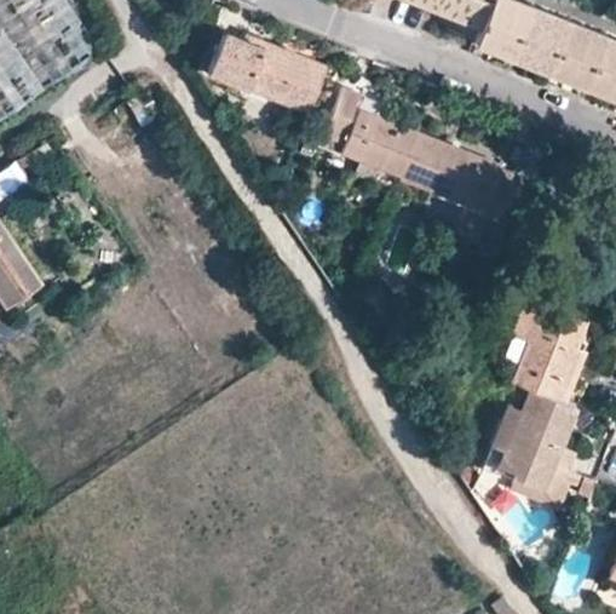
[(402,0),(444,17),(479,32),(491,0),(402,0)]
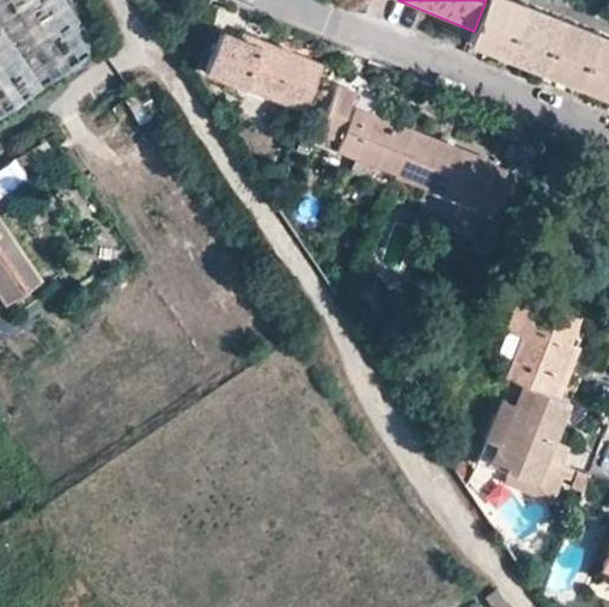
[(512,40),(527,7),(509,0),(486,0),(474,31),(470,43),(505,58),(512,40)]
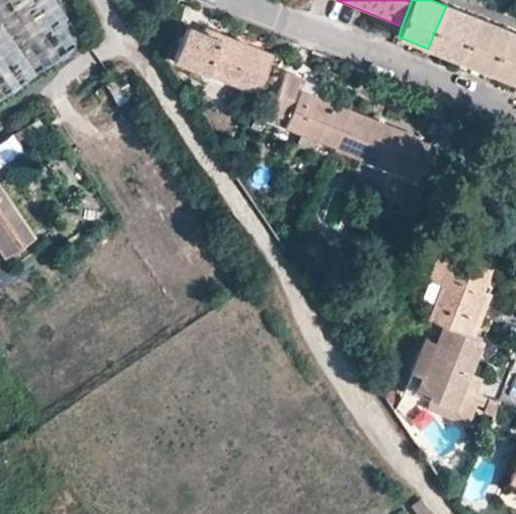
[(460,62),(477,19),(446,6),(434,33),(428,49),(460,62)]
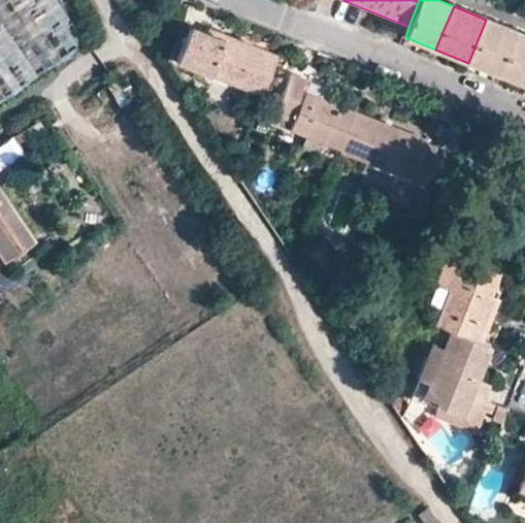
[(405,37),(408,27),(379,14),(374,25),(405,37)]
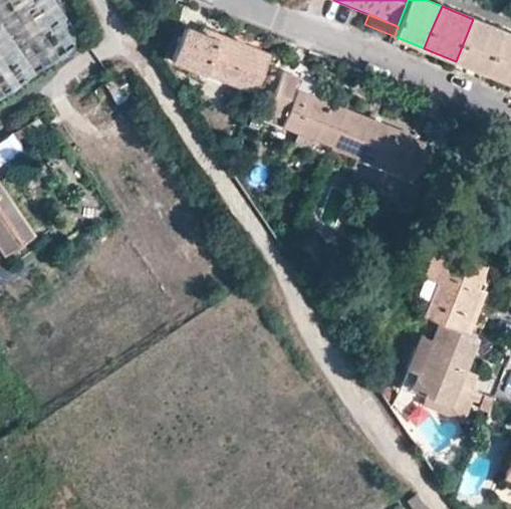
[(486,74),(504,31),(473,19),(456,61),(486,74)]
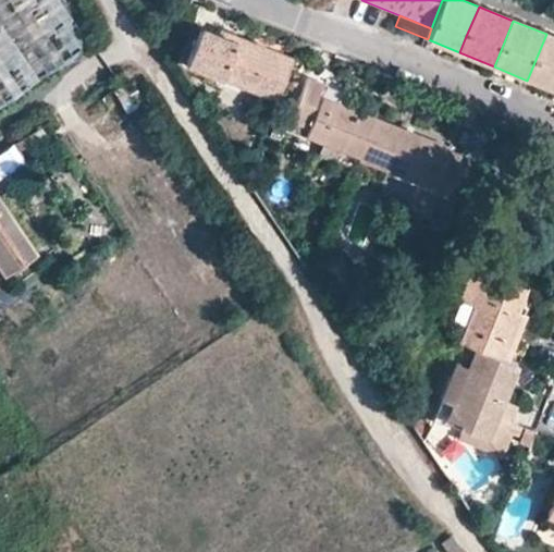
[(224,83),(239,45),(204,31),(188,69),(224,83)]
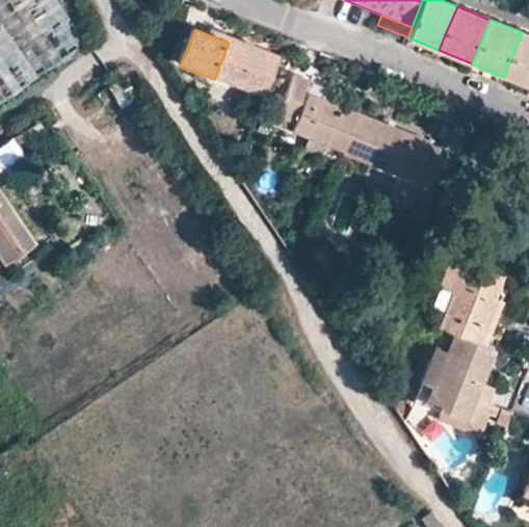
[(528,34),(522,32),(503,77),(528,86),(528,34)]
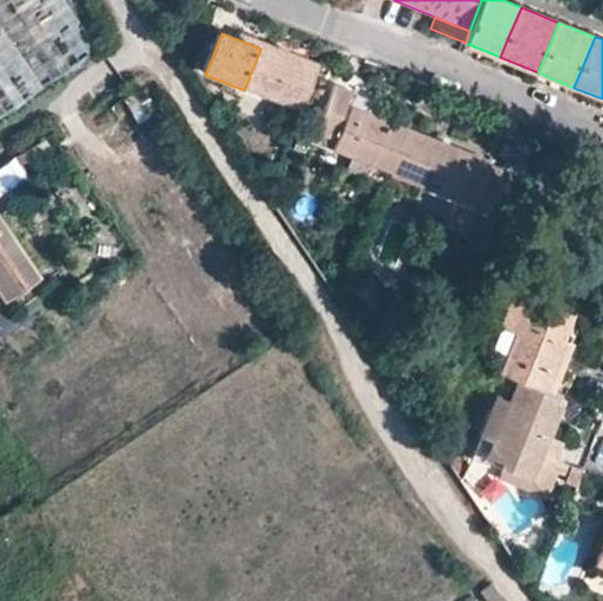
[(290,56),(280,51),(262,44),(261,49),(244,90),(303,114),(321,68),(290,56)]
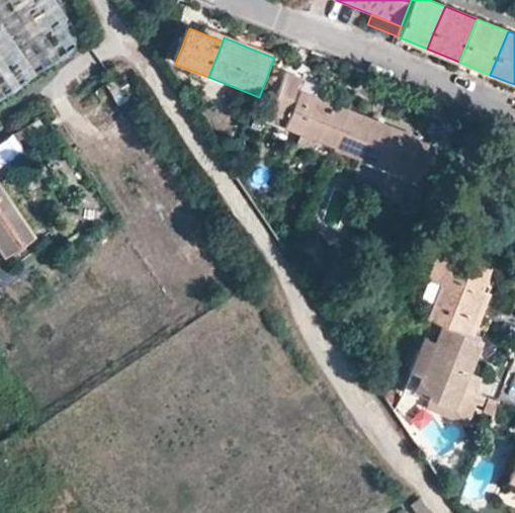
[(239,44),(248,48),(251,41),(242,37),(239,44)]
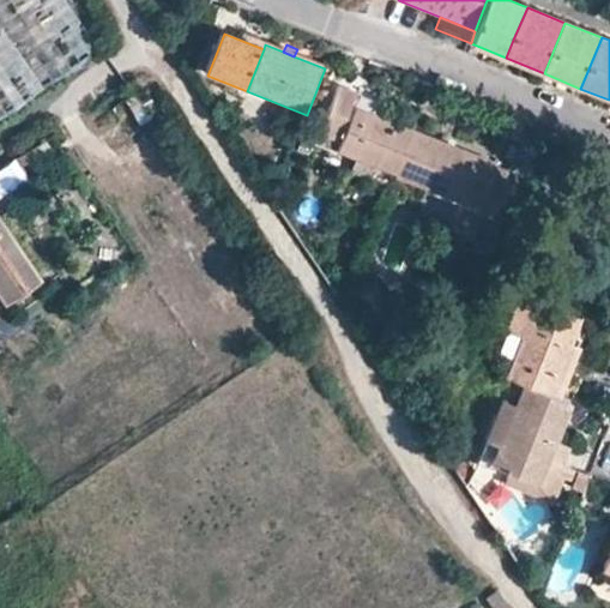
[(358,110),(362,102),(363,98),(340,89),(321,138),(343,146),(358,110)]
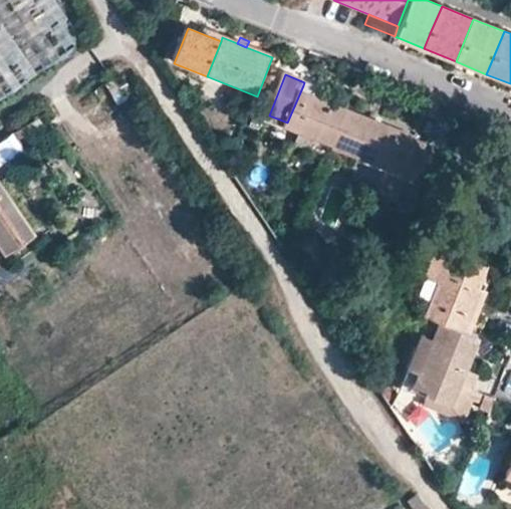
[(319,91),(303,85),(300,92),(316,99),(319,91)]
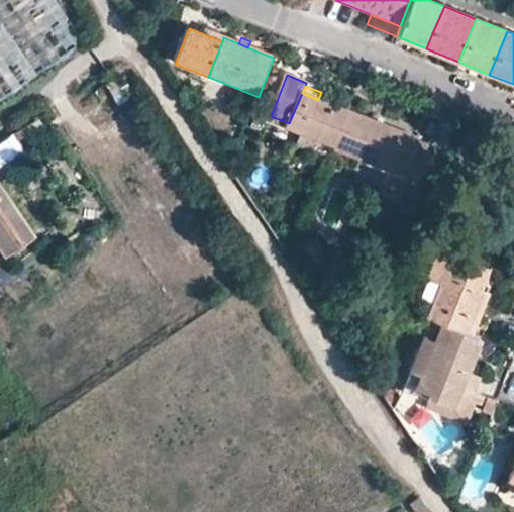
[(354,114),(318,100),(302,93),(289,123),(287,130),(335,149),(334,151),(339,154),(354,114)]
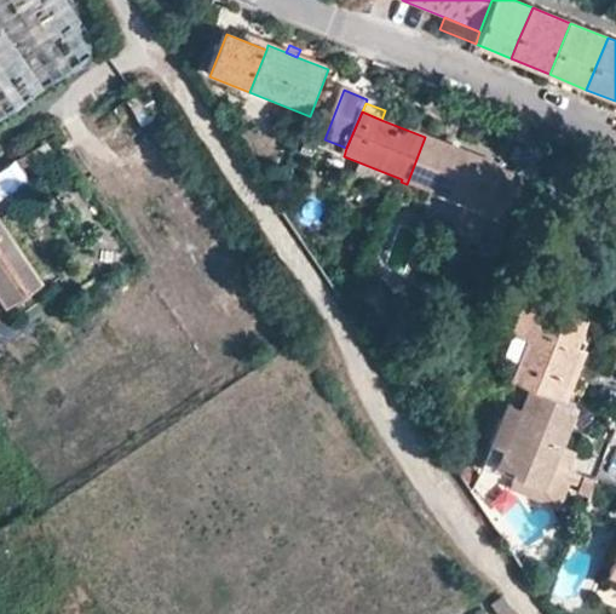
[(482,213),(501,170),(501,167),(425,137),(407,184),(482,213)]
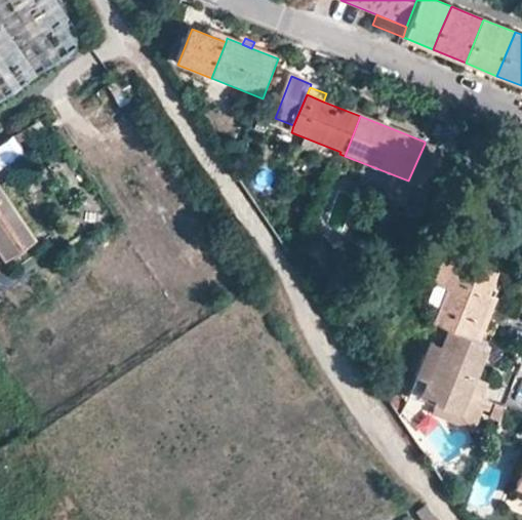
[(0,166),(23,152),(13,136),(0,145),(0,166)]
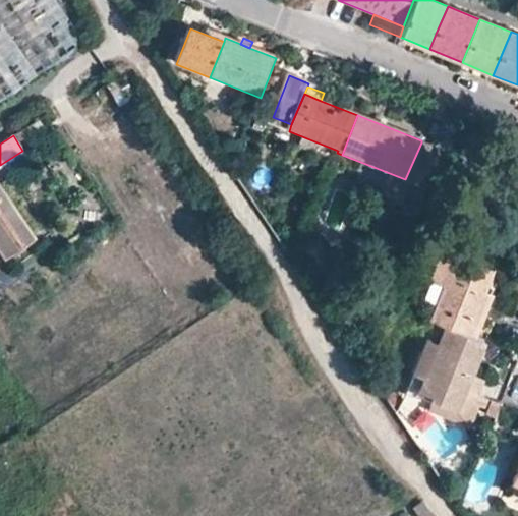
[(421,142),(405,179),(403,182),(420,190),(438,149),(421,142)]
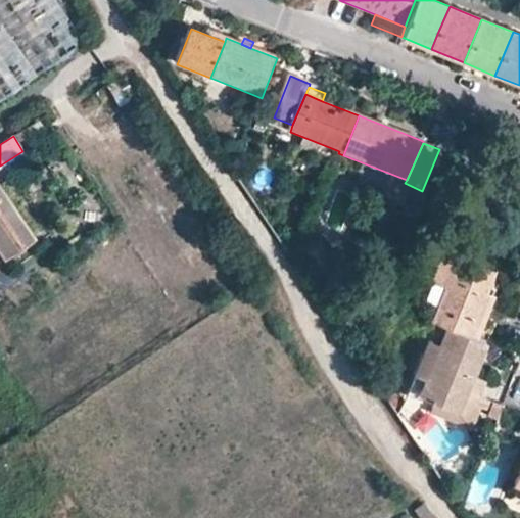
[(279,159),(289,163),(293,156),(282,151),(279,159)]
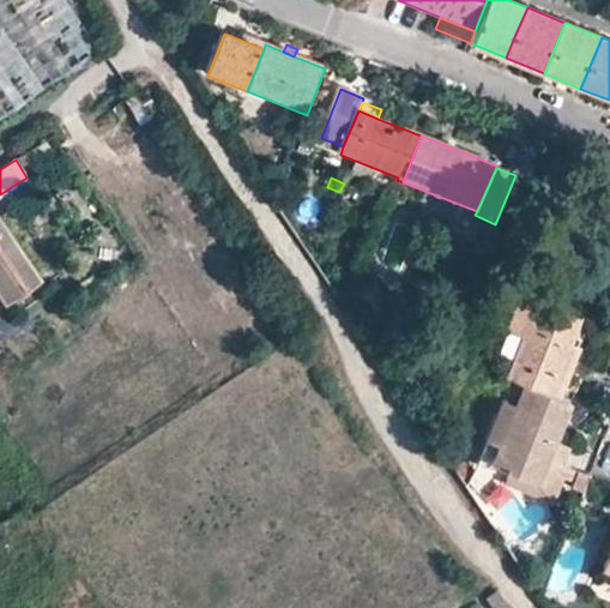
[(0,217),(0,292),(8,305),(43,281),(0,217)]
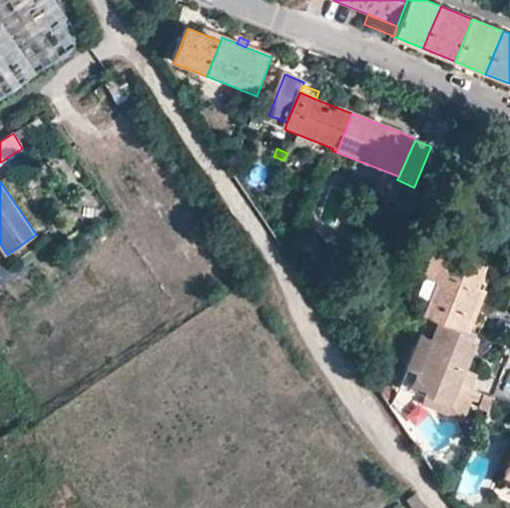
[(436,282),(423,316),(439,322),(470,334),(486,293),(479,289),(488,268),(437,247),(425,278),(436,282)]
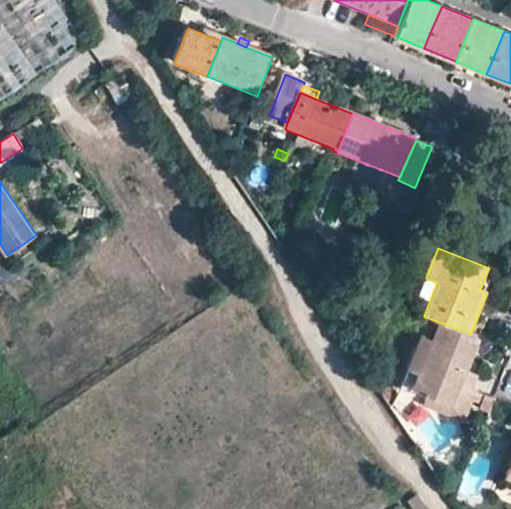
[(275,277),(271,271),(252,281),(256,288),(275,277)]
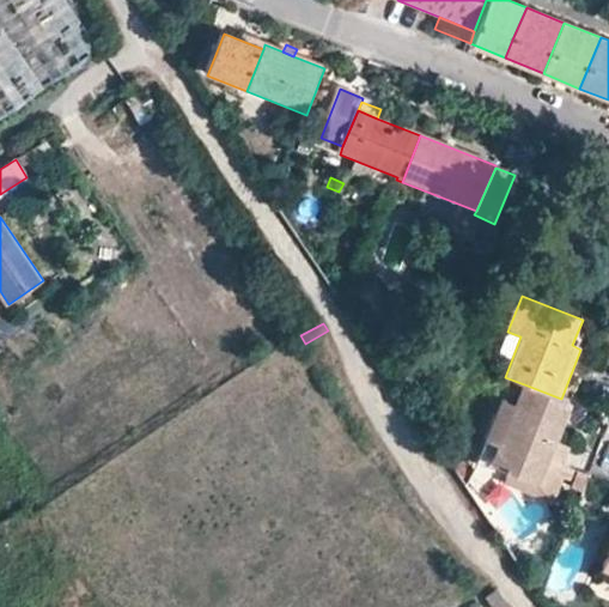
[(573,404),(561,399),(524,384),(516,406),(505,401),(487,441),(499,447),(492,465),(507,471),(540,485),(542,479),(568,490),(574,475),(564,471),(571,453),(555,447),(573,404)]
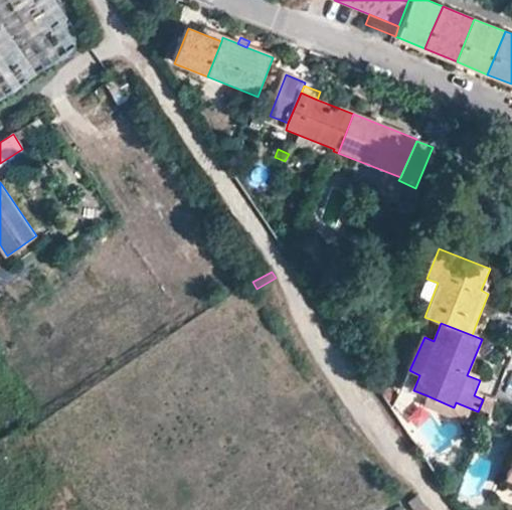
[(454,407),(427,395),(421,407),(471,429),(478,411),(456,402),(454,407)]
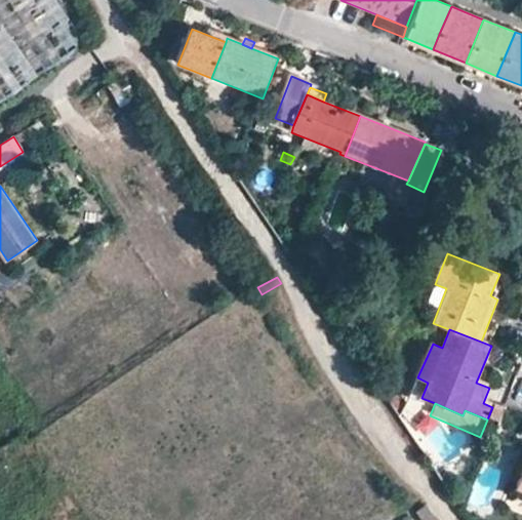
[(0,461),(0,477),(3,482),(10,477),(0,461)]
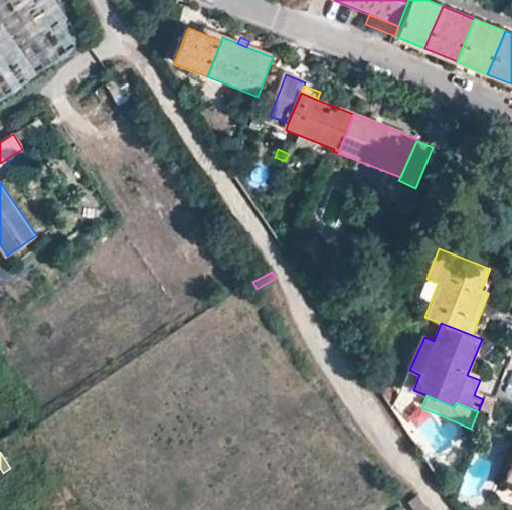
[(409,507),(410,509),(425,509),(419,500),(409,507)]
